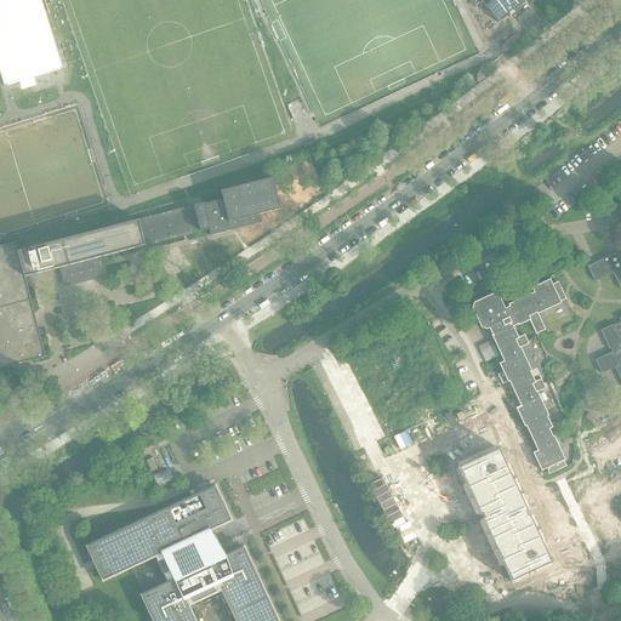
[(0,0),(0,73),(4,87),(62,69),(40,0),(0,0)]
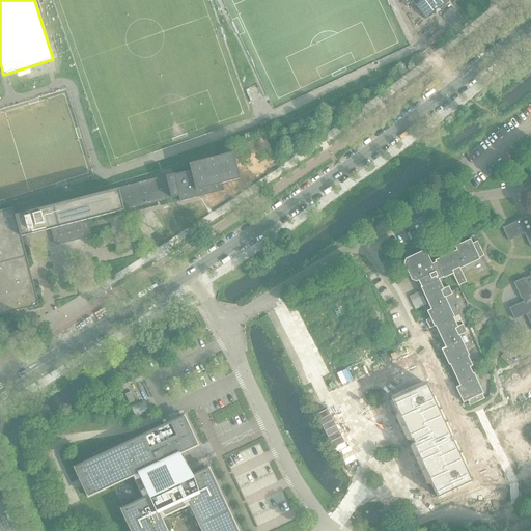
[(411,0),(415,4),(415,5),(425,19),(425,20),(436,12),(435,10),(438,8),(439,9),(448,2),(447,0),(411,0)]
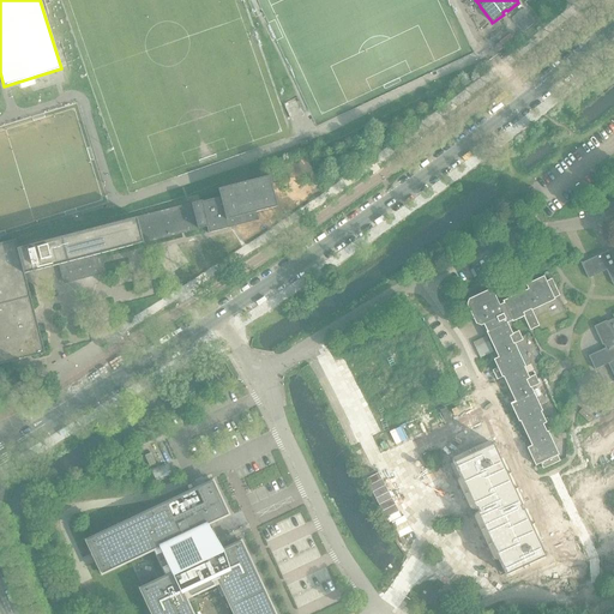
[(525,7),(511,18),(522,32),(536,22),(525,7)]
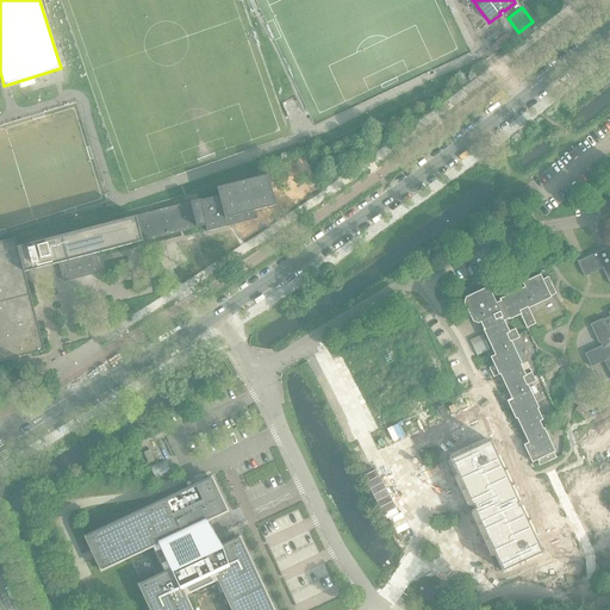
[(207,231),(256,219),(254,211),(275,205),(267,175),(217,188),(219,195),(200,200),(199,200),(199,201),(192,204),(192,203),(185,204),(134,217),(134,218),(22,248),(22,247),(19,247),(20,248),(16,249),(16,248),(17,247),(17,246),(16,247),(14,242),(14,241),(16,241),(16,238),(0,242),(0,359),(13,356),(13,359),(23,356),(22,354),(42,349),(38,337),(41,336),(39,335),(38,336),(35,323),(37,323),(36,322),(35,322),(31,310),(33,309),(32,307),(31,309),(29,296),(30,296),(29,294),(27,294),(24,282),(26,281),(25,280),(24,280),(22,271),(25,269),(26,271),(27,271),(27,269),(33,267),(33,269),(36,268),(35,267),(58,261),(64,281),(76,278),(76,274),(81,273),(85,273),(87,275),(99,272),(94,251),(99,250),(99,251),(100,251),(100,250),(114,247),(116,248),(117,248),(117,246),(131,242),(131,243),(134,243),(132,242),(139,241),(139,242),(142,241),(198,226),(198,225),(205,223),(207,231)]
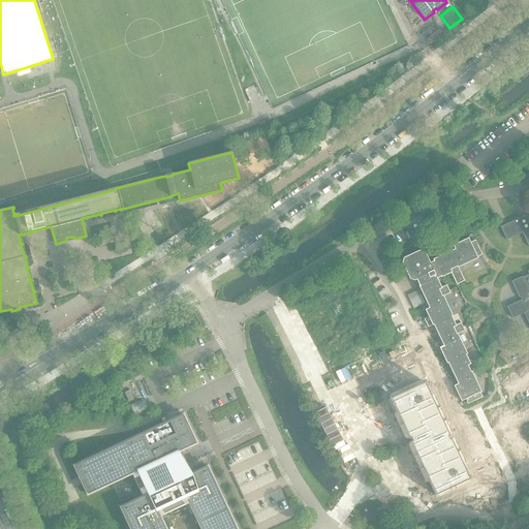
[(161,226),(150,235),(157,246),(209,212),(201,200),(184,212),(181,207),(169,214),(166,209),(155,216),(161,226)]
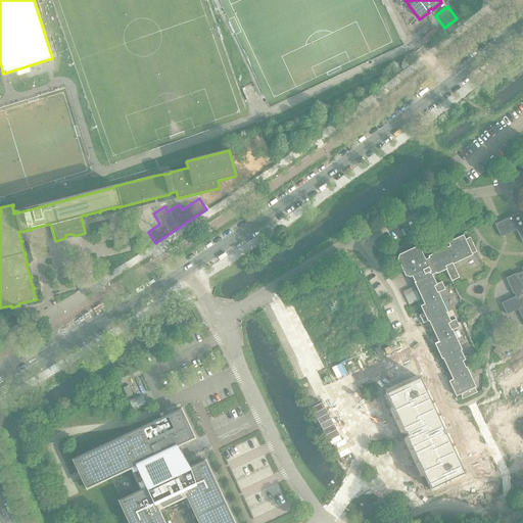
[(522,217),(521,212),(520,212),(495,224),(494,223),(494,224),(501,237),(503,237),(505,235),(516,230),(522,244),(522,243),(522,217)]
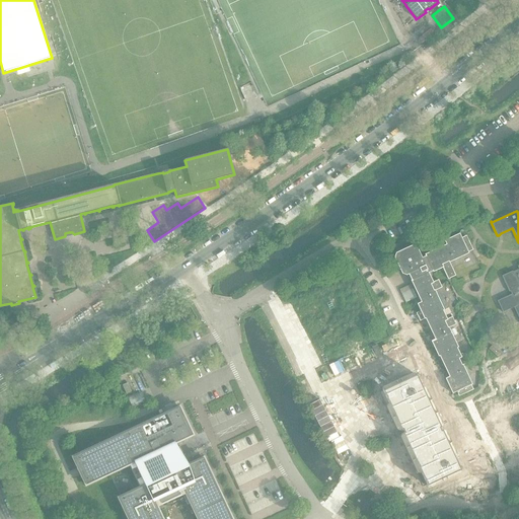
[(447,319),(444,314),(442,315),(440,311),(444,310),(443,307),(435,291),(442,287),(438,280),(433,282),(429,273),(432,271),(433,272),(442,268),(448,279),(455,276),(449,263),(468,253),(468,252),(472,250),(471,247),(466,235),(465,236),(463,231),(459,233),(444,240),(446,244),(425,254),(425,256),(422,257),(417,246),(413,245),(395,253),(394,257),(401,274),(406,275),(409,274),(411,280),(421,302),(417,304),(420,311),(416,313),(417,315),(420,321),(425,318),(435,339),(431,341),(438,357),(439,356),(449,376),(445,378),(452,393),(456,391),(459,396),(473,389),(472,388),(470,390),(468,386),(472,384),(463,365),(469,362),(468,358),(466,354),(461,357),(458,352),(456,353),(454,349),(458,348),(449,327),(456,324),(454,320),(452,316),(447,319)]
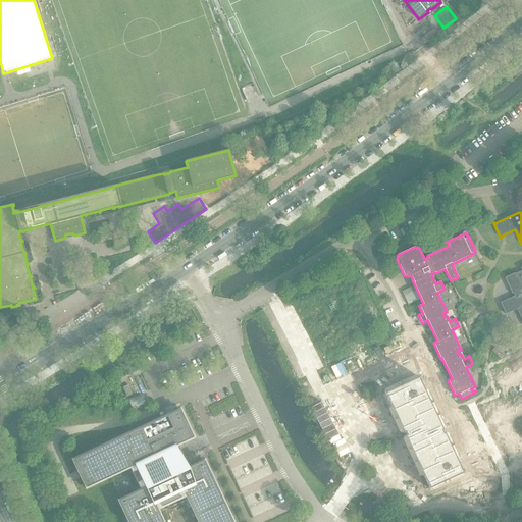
[(521,266),(520,267),(521,271),(516,273),(515,272),(505,277),(512,294),(513,293),(515,296),(500,303),(506,314),(519,308),(521,314),(519,315),(521,320),(521,266)]
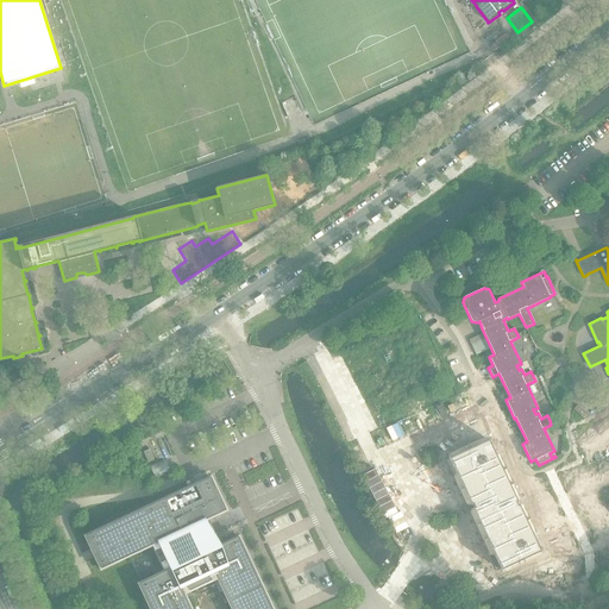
[(489,443),(450,462),(503,572),(542,553),(489,443)]
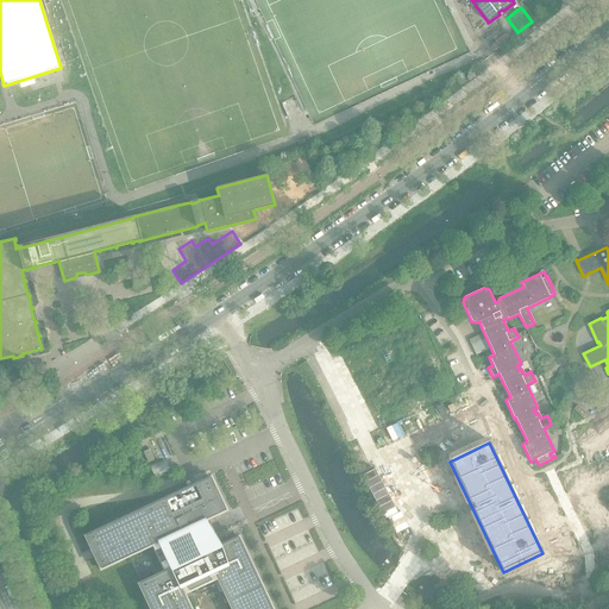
[(150,450),(143,452),(148,463),(155,460),(150,450)]
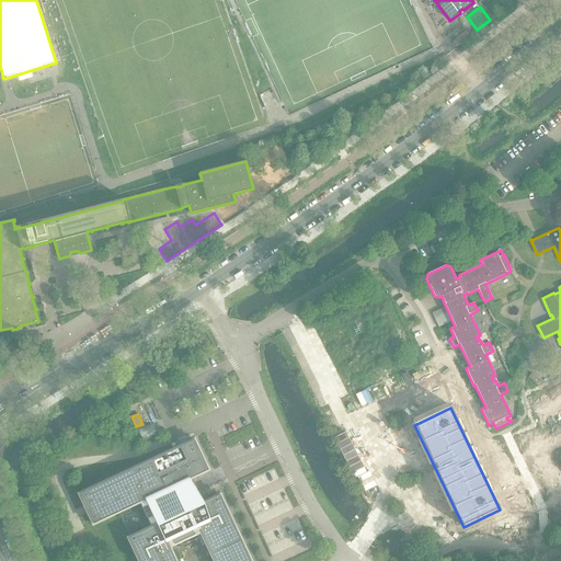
[(195,535),(192,528),(197,526),(214,560),(250,560),(220,494),(198,505),(193,495),(198,492),(194,482),(189,485),(186,480),(208,470),(194,439),(179,447),(124,472),(79,493),(93,524),(145,500),(157,525),(128,538),(138,560),(175,560),(167,540),(172,538),(174,544),(195,535)]
